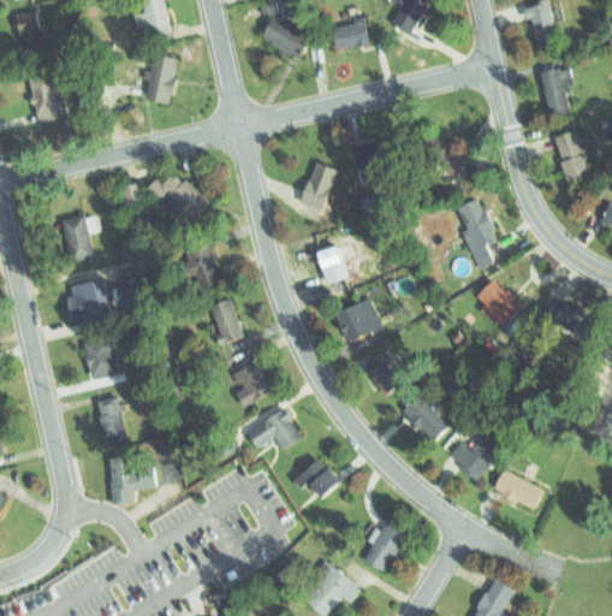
[(173,29),(165,0),(137,0),(147,35),(173,29)]
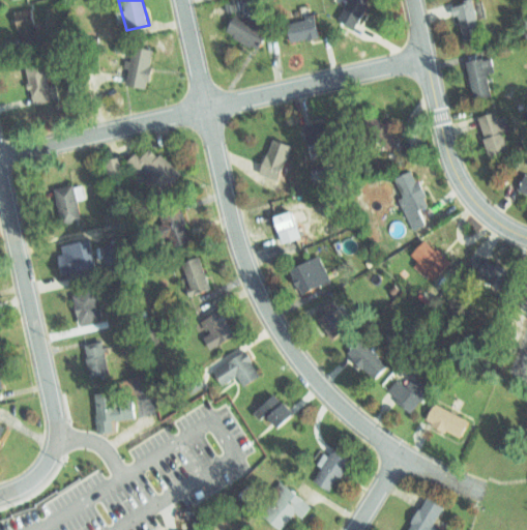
[(257,0),(240,0),(242,10),(259,8),(257,0)]
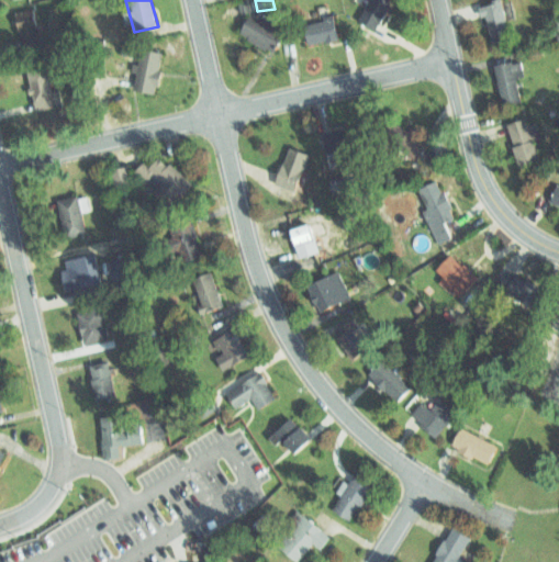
[(378,33),(400,0),(369,0),(357,20),(378,33)]
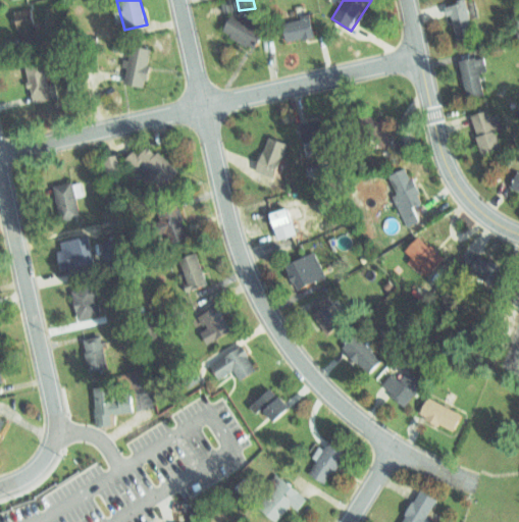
[(475,37),(466,1),(444,6),(453,42),(475,37)]
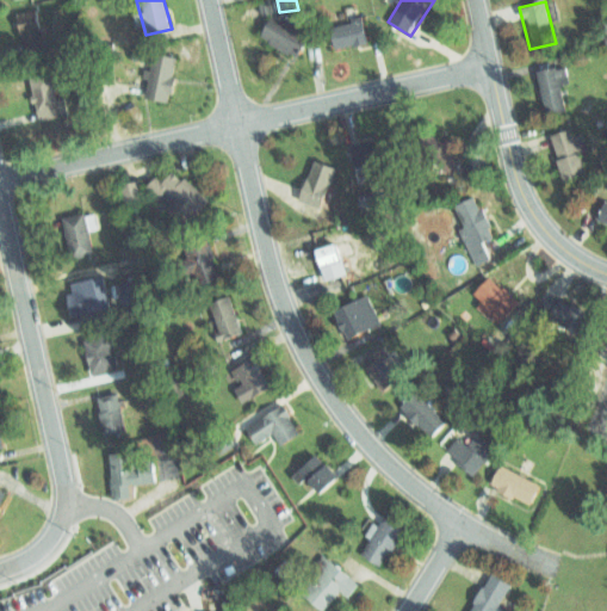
[(47,53),(36,11),(10,18),(20,60),(47,53)]
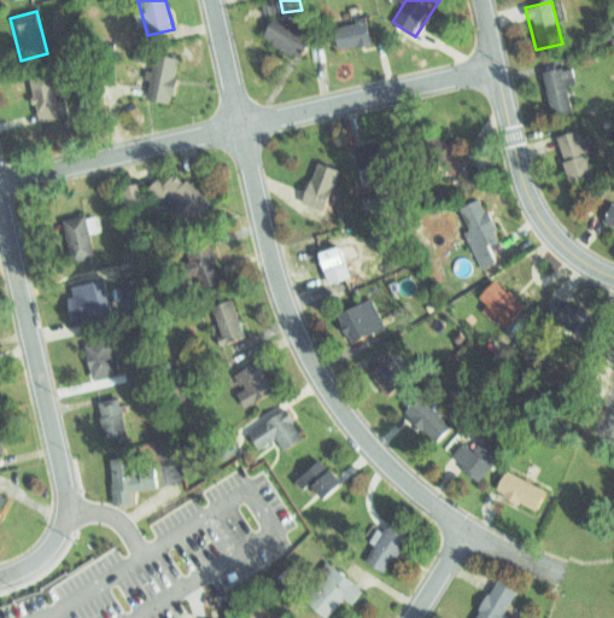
[(335,53),(373,45),(367,17),(329,25),(335,53)]
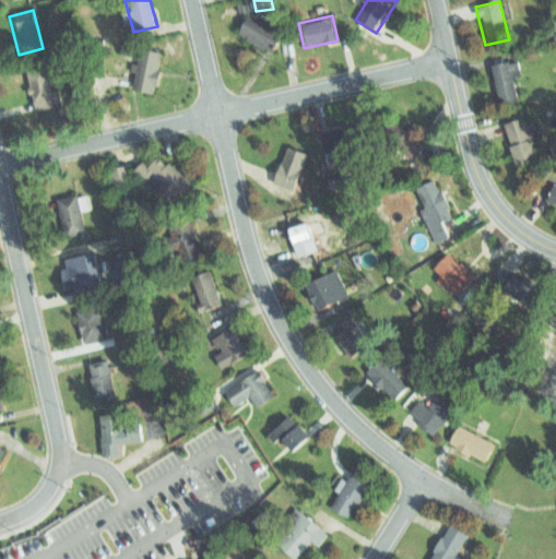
[(284,34),(249,16),(237,38),(272,57),(284,34)]
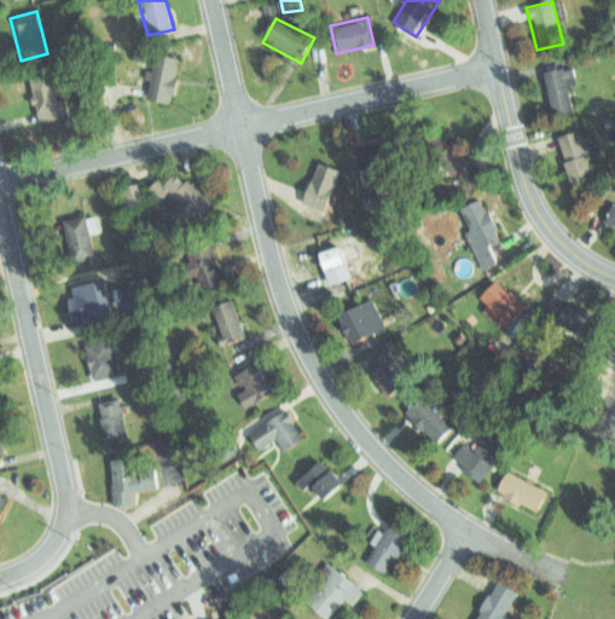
[(169,103),(174,59),(146,57),(141,100),(169,103)]
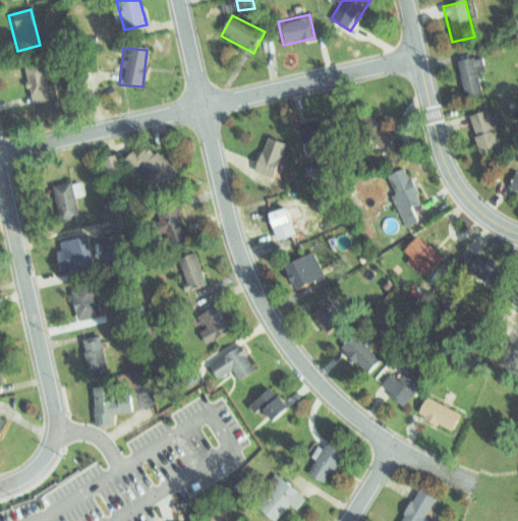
[(484,94),(476,58),(454,63),(462,100),(484,94)]
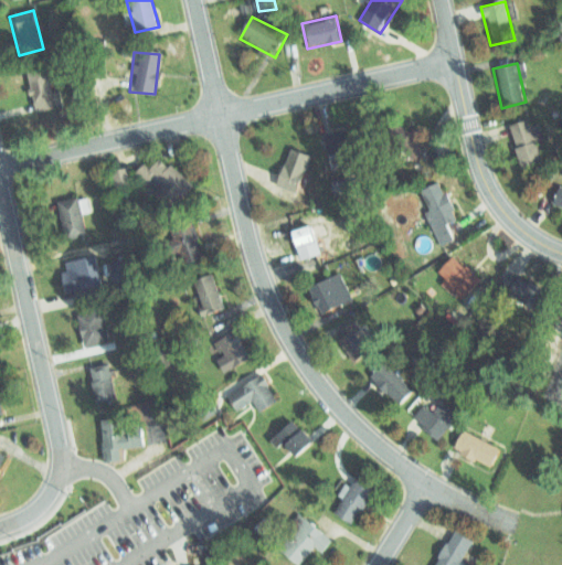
[(62,113),(56,92),(51,93),(43,65),(25,70),(38,118),(62,113)]
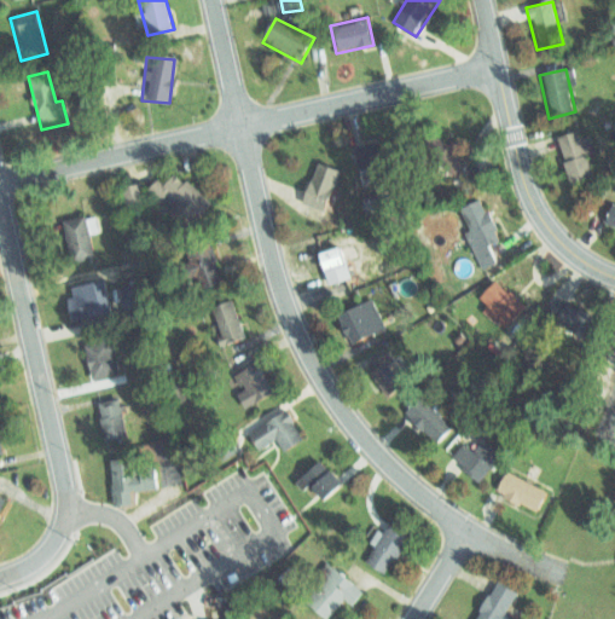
[(598,174),(580,134),(555,145),(573,185),(598,174)]
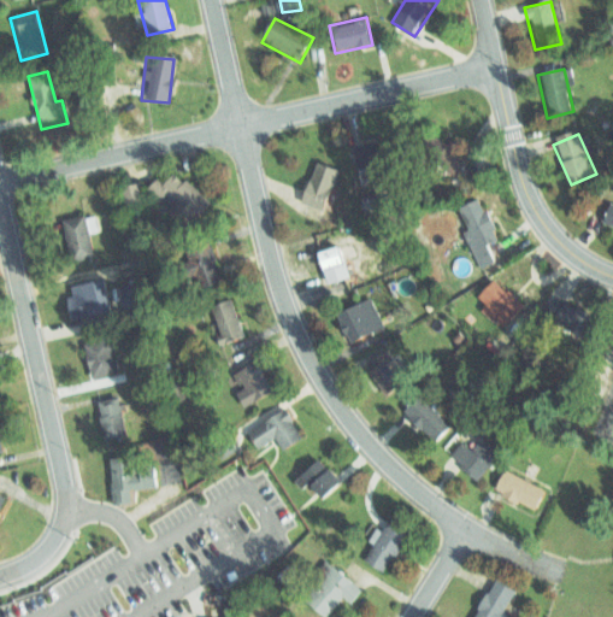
[(394,135),(349,146),(355,166),(363,165),(366,171),(401,164),(394,135)]
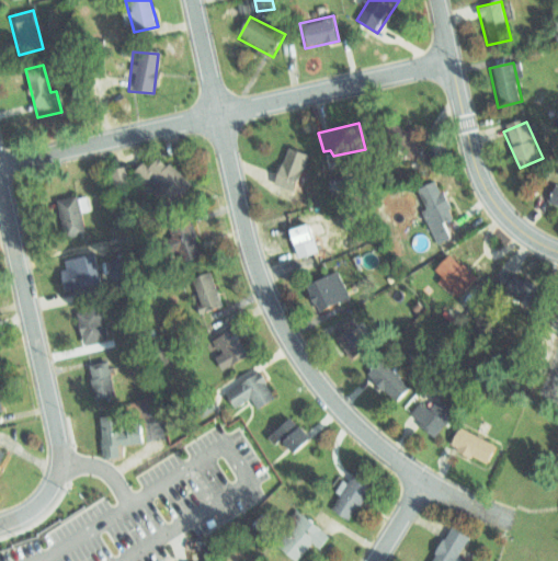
[(394,145),(422,165),(435,147),(408,126),(394,145)]
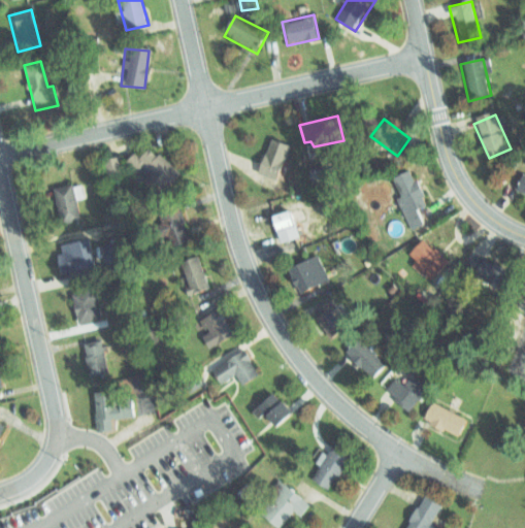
[(268,144),(256,174),(275,183),(288,153),(268,144)]
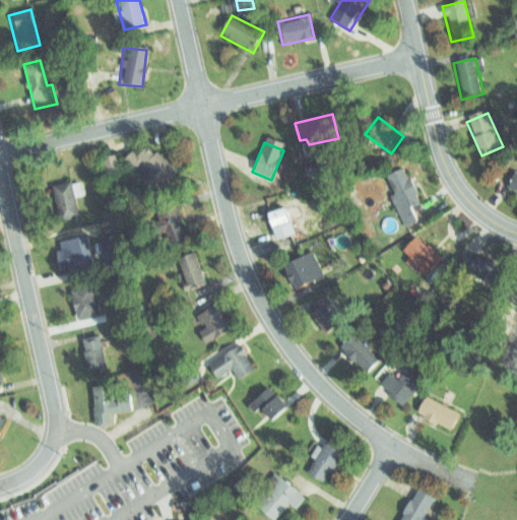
[(181,167),(157,147),(153,153),(144,146),(139,153),(133,148),(122,161),(153,188),(164,177),(169,182),(181,167)]
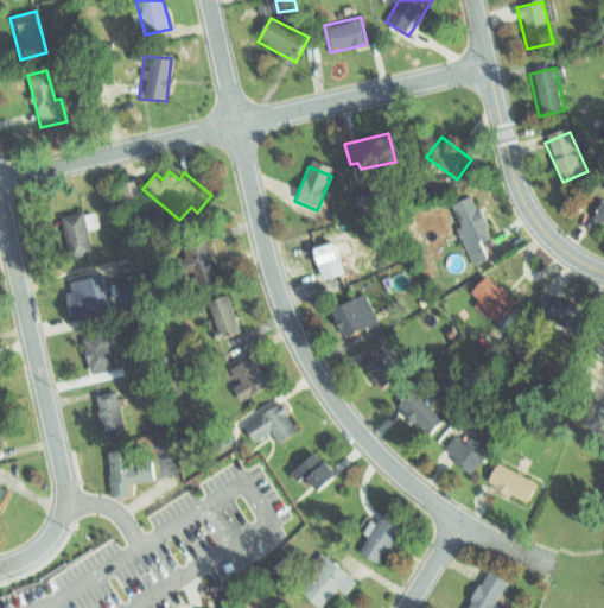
[(137,179),(119,184),(124,202),(141,197),(137,179)]
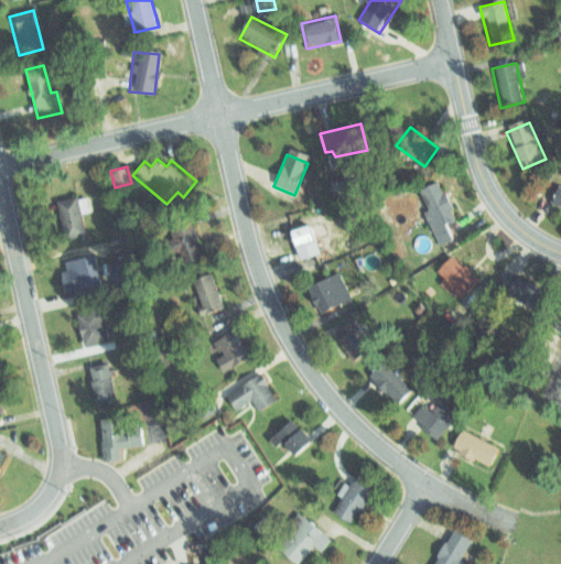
[(332,197),(356,194),(353,176),(330,181),(332,197)]
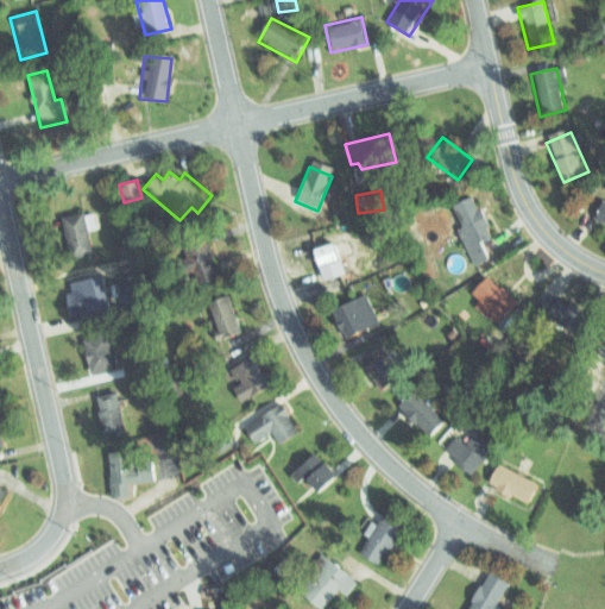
[(604,195),(600,194),(592,224),(604,226),(604,195)]
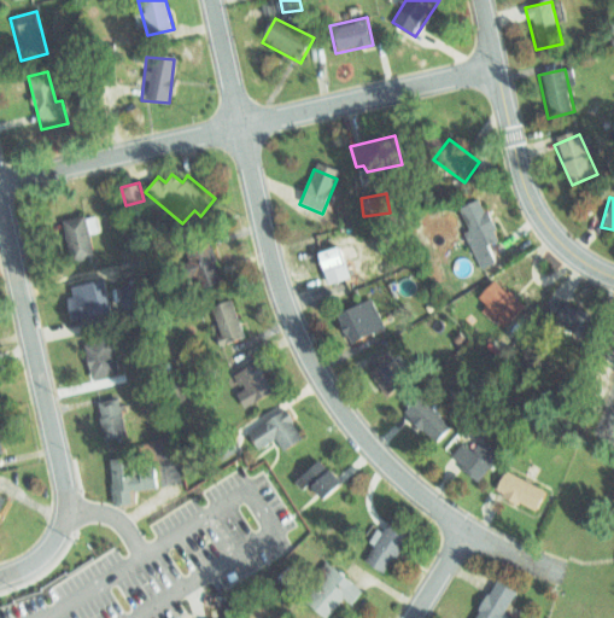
[(475,203),(497,242),(486,248),(493,263),(479,270),(458,234),(468,229),(458,211),(475,203)]
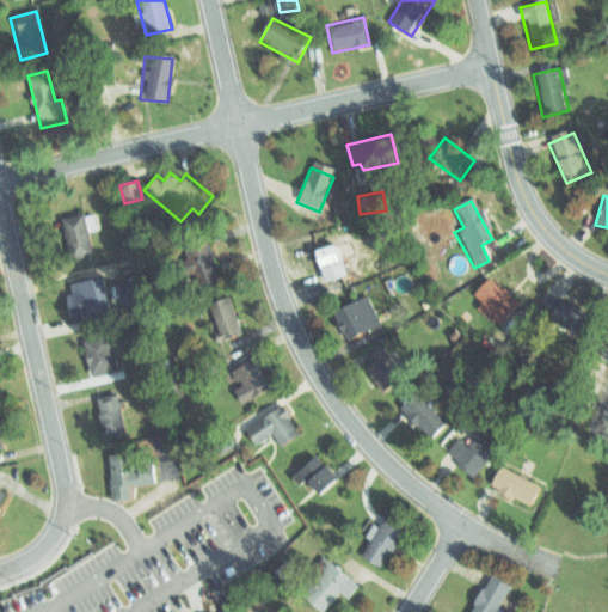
[(59,222),(67,259),(92,255),(84,218),(59,222)]
